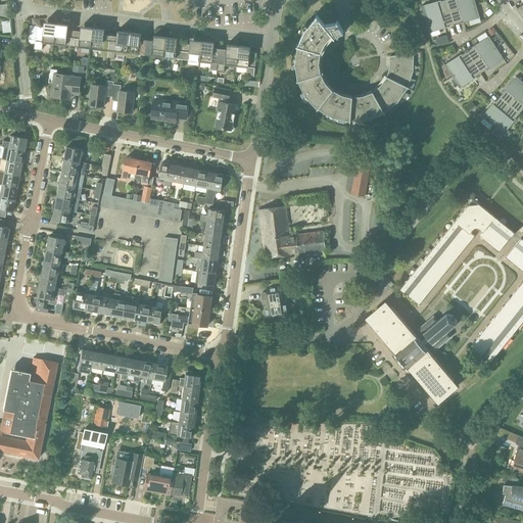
[(421,6),(425,19),(450,11),(446,0),(444,0),(437,2),(437,1),(421,6)]
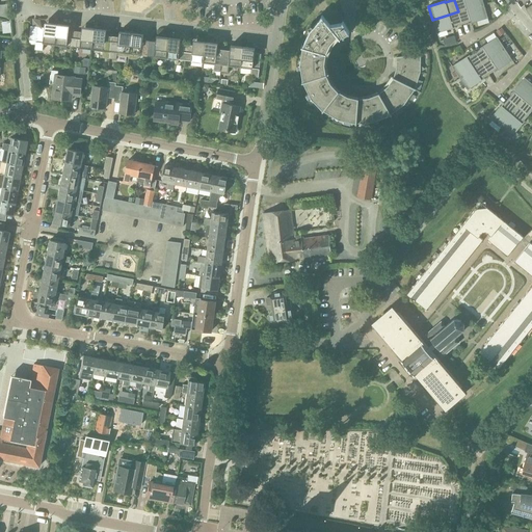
[(454,0),(458,11),(483,4),(482,0),(454,0)]
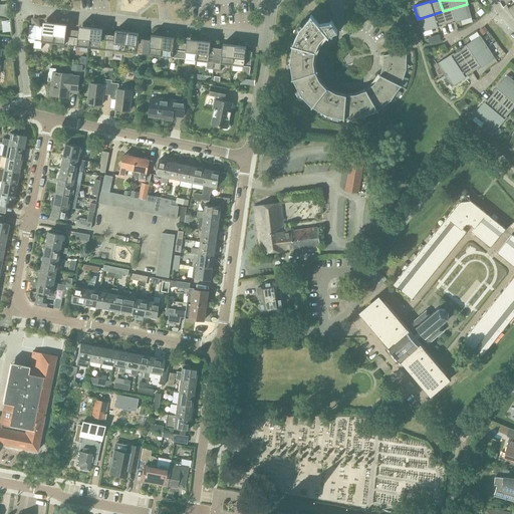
[(467,4),(443,11),(446,23),(455,20),(455,22),(471,17),(467,4)]
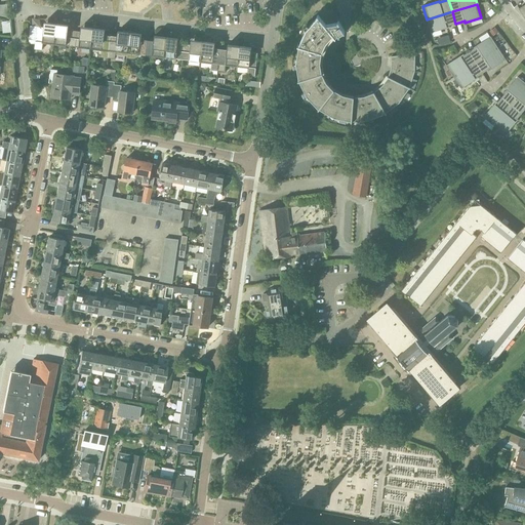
[(455,24),(452,11),(427,19),(431,33),(447,28),(446,27),(455,24)]
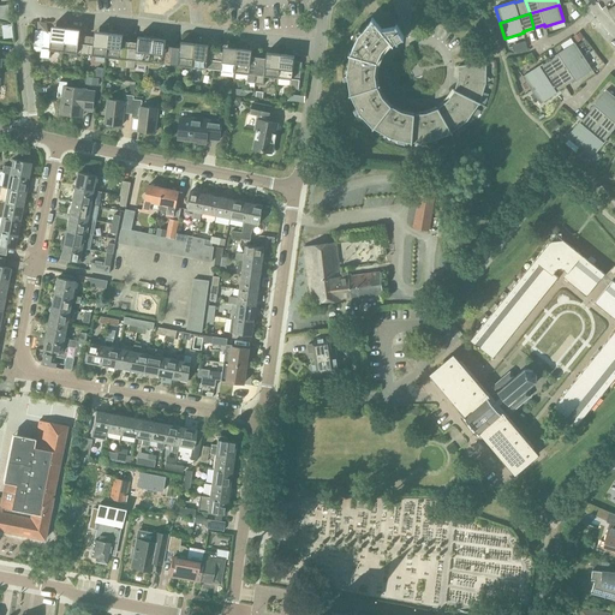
[(347,73),(351,94),(359,112),(375,126),(392,137),(412,142),(433,141),(452,132),(467,120),(479,102),(485,83),(487,63),(458,66),(458,79),(454,90),(447,101),(439,108),(427,113),(415,113),(401,111),(392,105),(383,96),(377,85),(376,72),(377,61),(383,49),(390,41),(392,42),(404,36),(398,25),(382,29),(374,18),(359,34),(350,53),(347,73)]
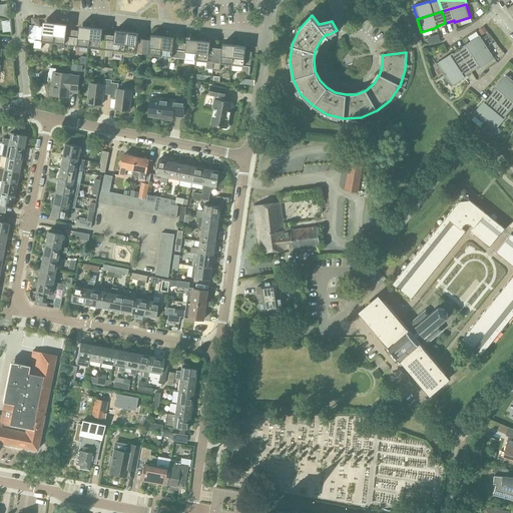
[(53,43),(55,23),(43,22),(43,27),(36,26),(34,48),(41,48),(42,41),(53,43)]
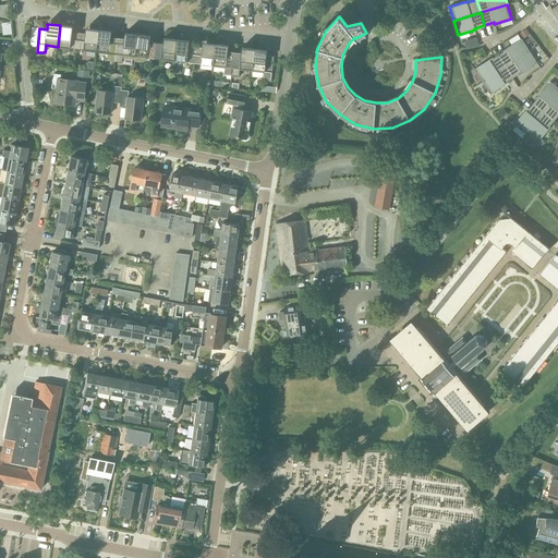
[(58,47),(76,49),(79,33),(72,32),(73,26),(60,25),(58,47)]
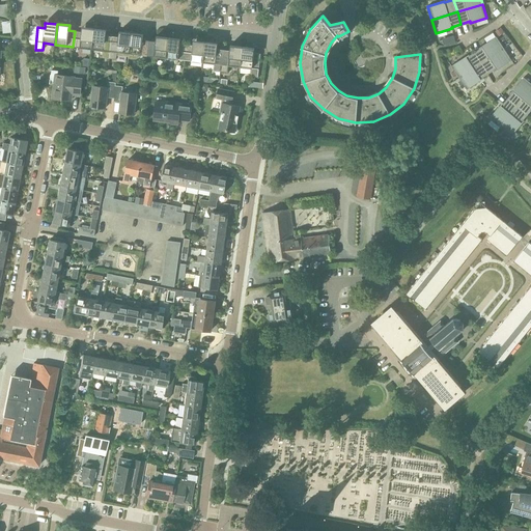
[(73,47),(91,49),(94,28),(82,27),(81,32),(75,31),(73,47)]
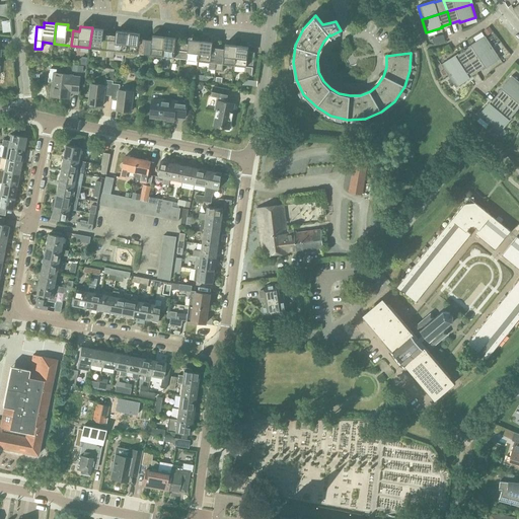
[(99,56),(106,57),(109,34),(103,34),(103,29),(92,27),(89,48),(100,49),(99,56)]
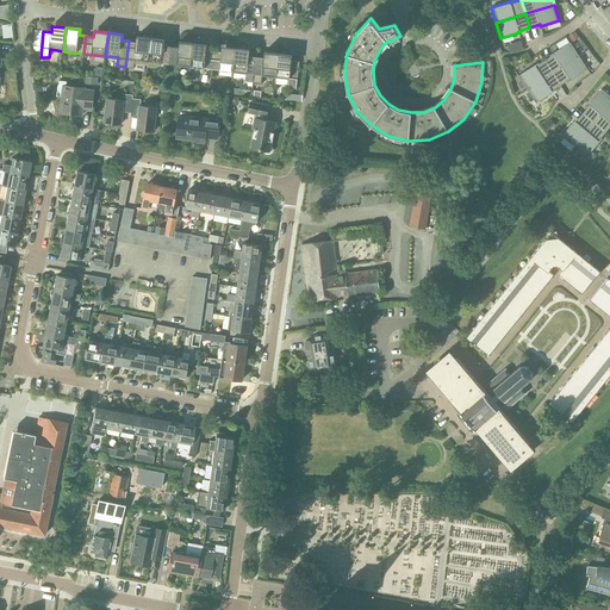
[(135,63),(147,66),(150,38),(137,36),(136,42),(129,41),(125,67),(134,68),(135,63)]
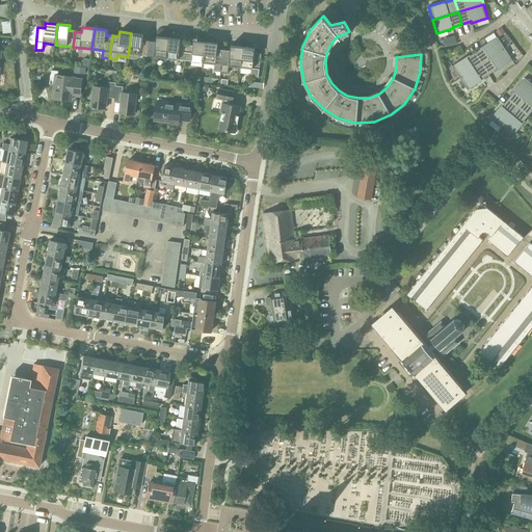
[(141,55),(148,56),(150,41),(142,40),(143,34),(131,33),(128,57),(128,59),(134,59),(136,59),(139,58),(141,56),(141,55)]
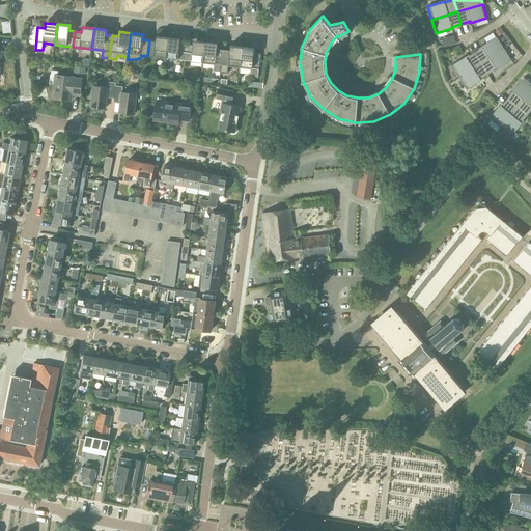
[(147,56),(166,58),(168,37),(157,36),(156,40),(149,40),(147,56)]
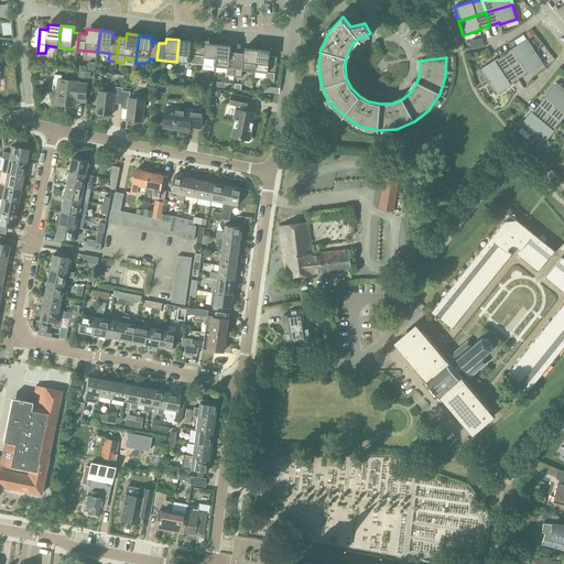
[(512,50),(503,55),(511,67),(534,52),(527,39),(511,49),(512,50)]
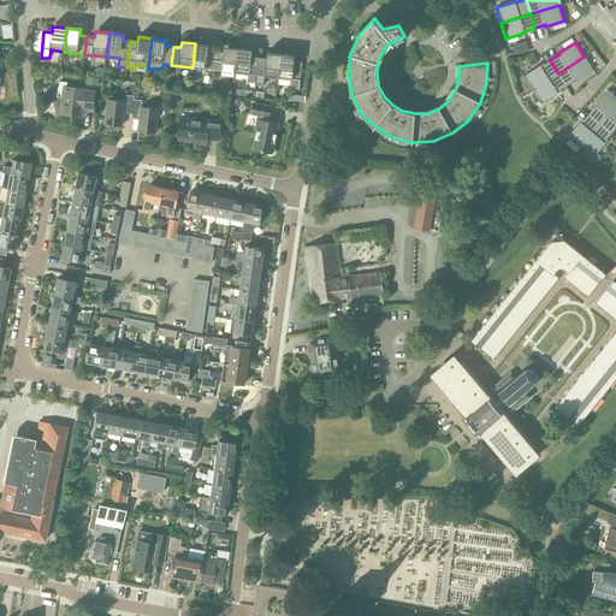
[(193,67),(214,70),(215,52),(208,51),(209,45),(195,43),(193,67)]
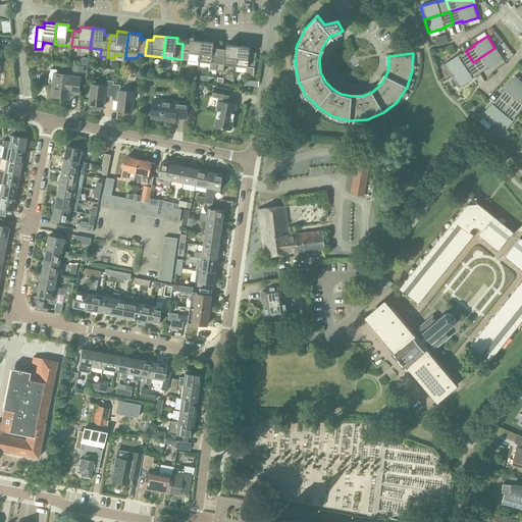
[(181,59),(200,61),(202,41),(190,40),(190,45),(183,44),(181,59)]
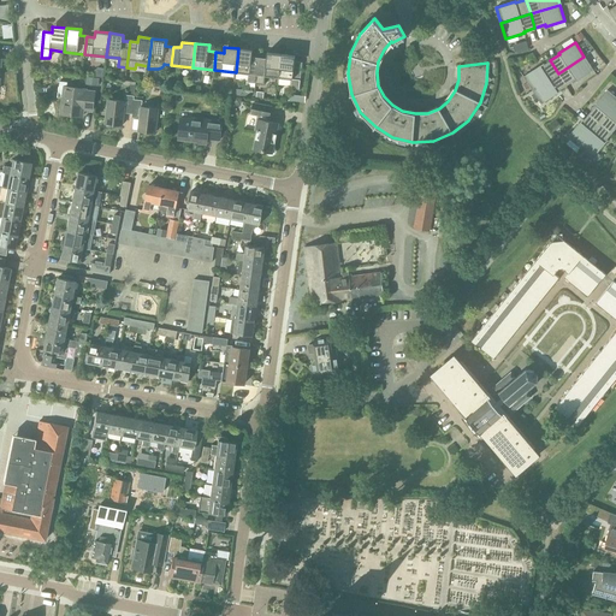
[(252,51),(238,48),(236,72),(249,73),(248,82),(255,83),(259,57),(252,57),(252,51)]
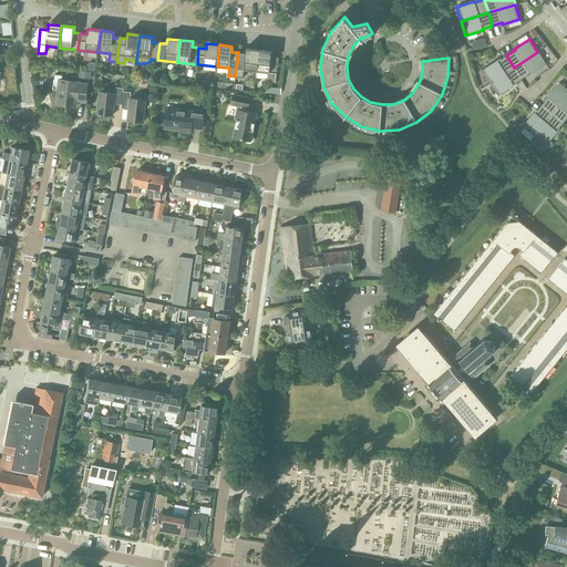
[(244,70),(256,71),(259,50),(246,48),(245,53),(238,52),(235,76),(243,78),(244,70)]
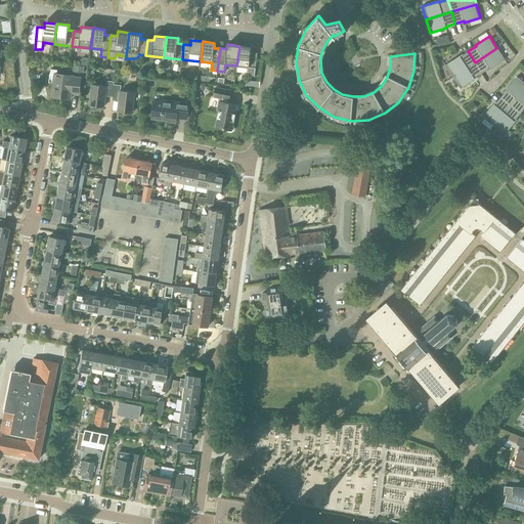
[(251,47),(239,46),(236,66),(248,68),(247,75),(254,76),(257,53),(251,52),(251,47)]
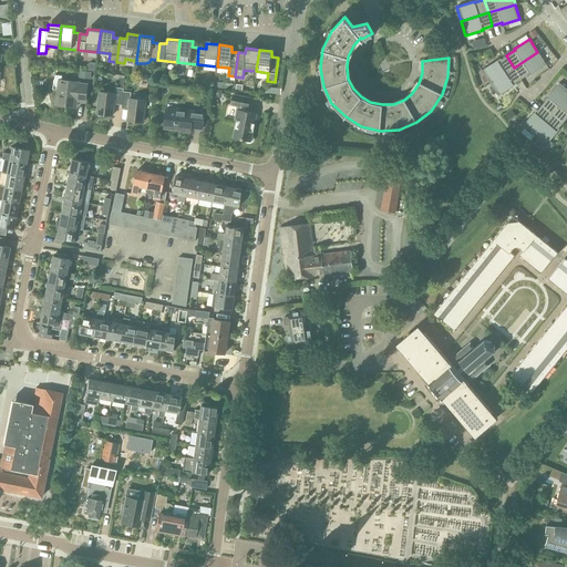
[(514,68),(522,79),(529,73),(531,74),(546,64),(537,52),(514,68)]
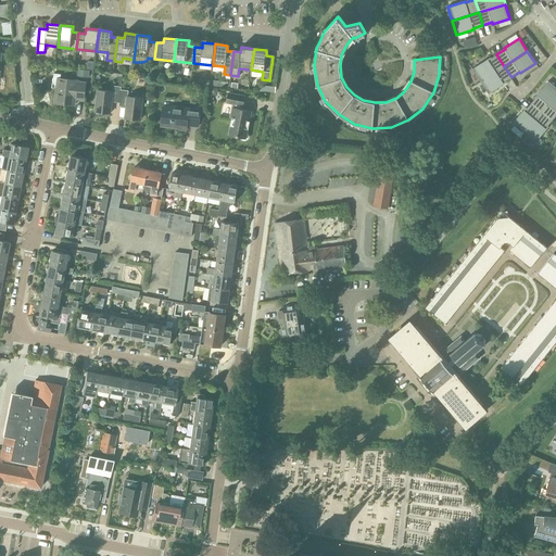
[(479,78),(481,81),(504,66),(496,54),(488,60),(488,59),(472,68),(476,75),(479,78)]
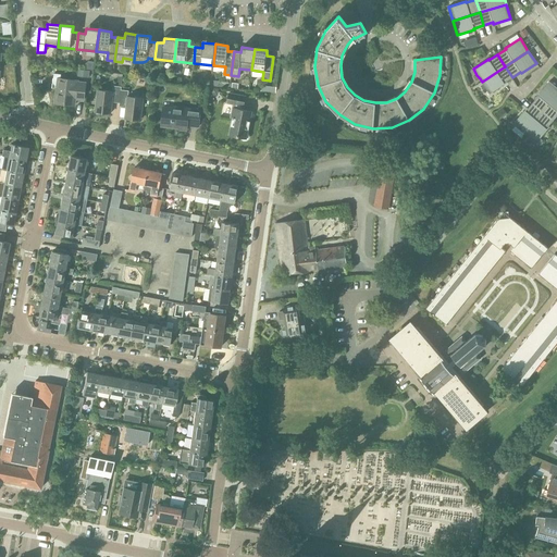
[(512,77),(505,66),(482,82),(490,94),(505,84),(504,83),(512,77)]
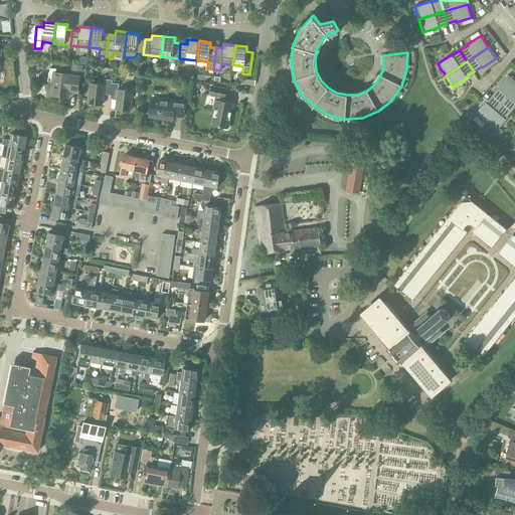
[(50,67),(48,81),(52,81),(50,95),(69,98),(69,92),(77,93),(79,75),(72,74),(55,72),(56,68),(50,67)]
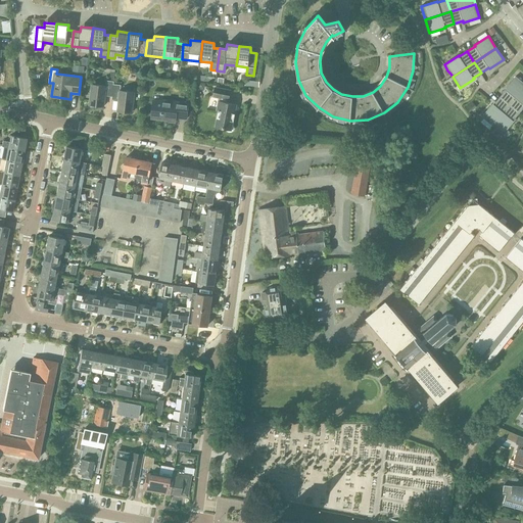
[(105,93),(112,94),(113,84),(114,82),(113,82),(115,69),(110,69),(109,77),(111,78),(111,81),(106,81),(106,86),(92,85),(89,105),(104,106),(105,93)]
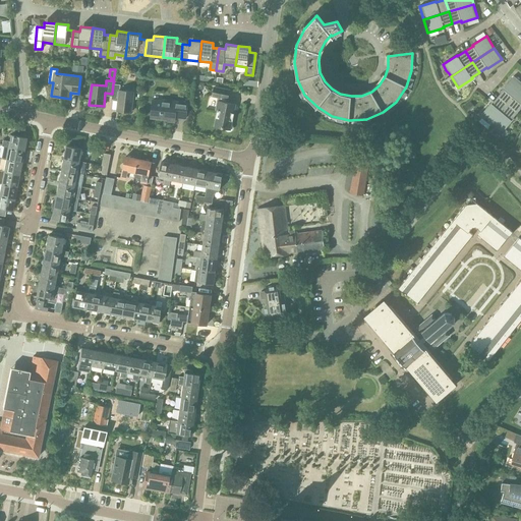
[(504,90),(498,97),(508,105),(520,89),(520,81),(514,76),(503,89),(504,90)]
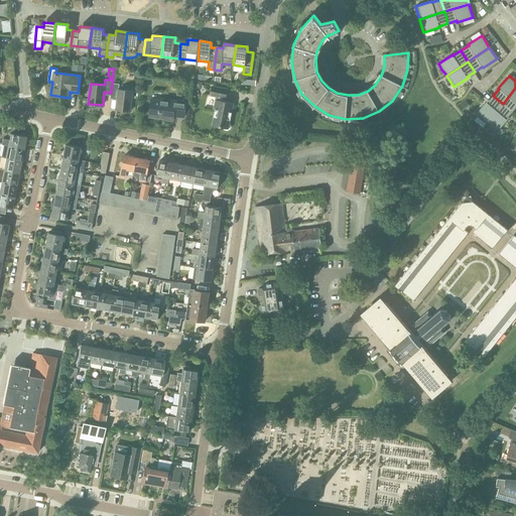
[(119,84),(112,83),(111,93),(110,96),(117,97),(116,110),(130,111),(132,92),(119,90),(119,84)]
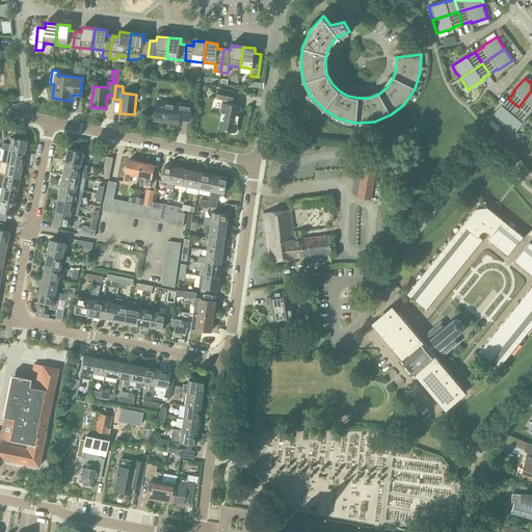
[(234,92),(218,89),(217,98),(222,100),(220,112),(222,112),(219,129),(230,131),(231,133),(233,134),(235,134),(237,133),(238,131),(238,129),(236,127),(240,107),(232,105),(234,92)]
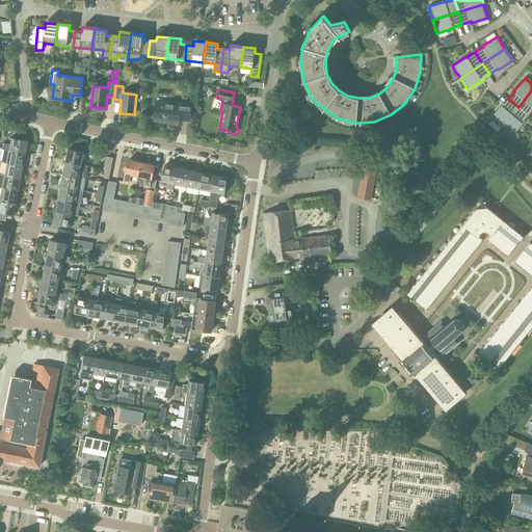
[(531,90),(519,107),(528,115),(531,110),(531,90)]
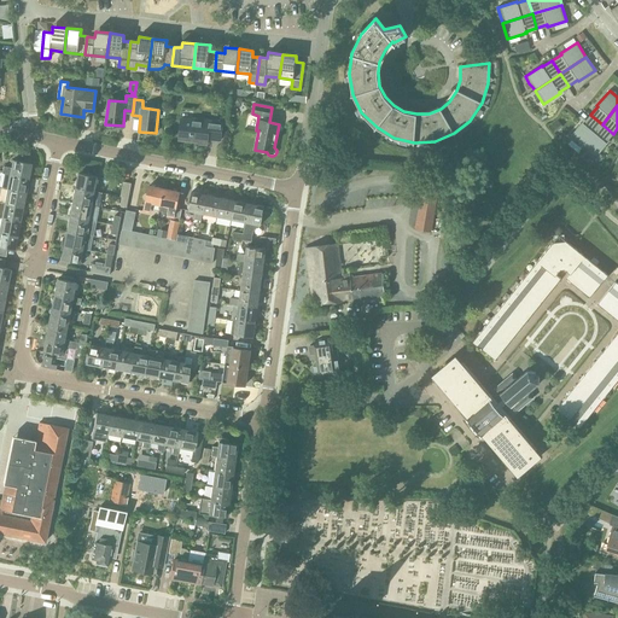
[(570,138),(582,149),(602,124),(590,115),(583,123),(582,122),(570,138)]
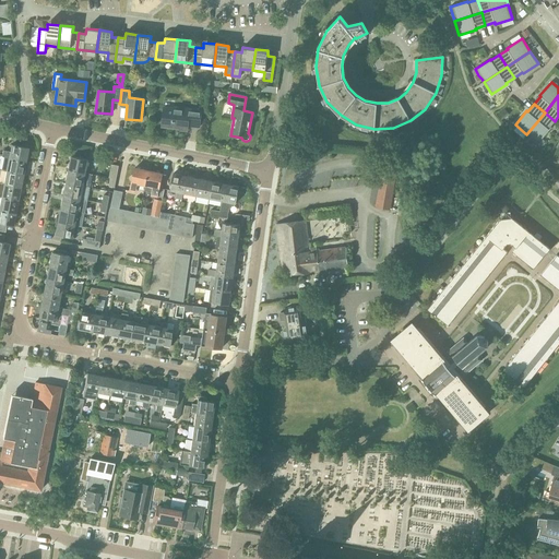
[(175,108),(164,107),(162,127),(188,130),(188,126),(200,128),(202,110),(175,107),(175,108)]
